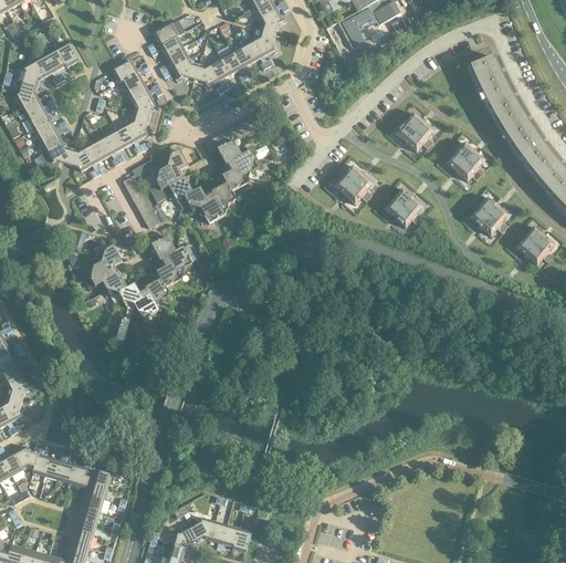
[(18,3),(16,0),(2,0),(7,10),(18,3)]
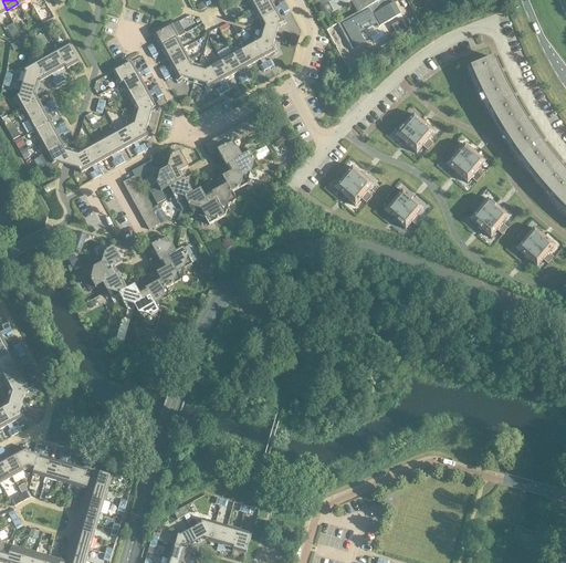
[(287,3),(285,0),(278,0),(280,2),(275,4),(273,0),(265,0),(253,7),(260,18),(262,17),(278,9),(281,7),(287,3)]
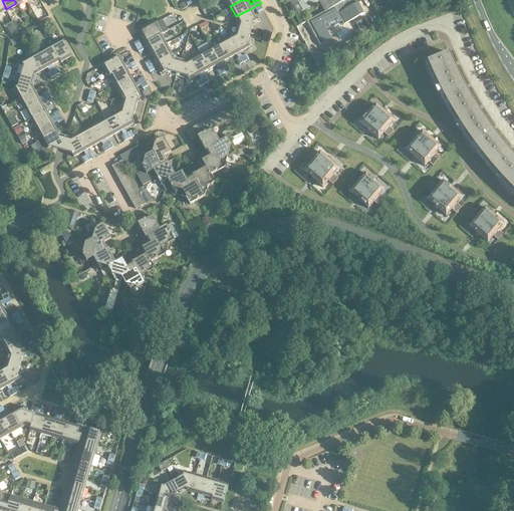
[(292,4),(296,12),(302,8),(298,0),(292,4)]
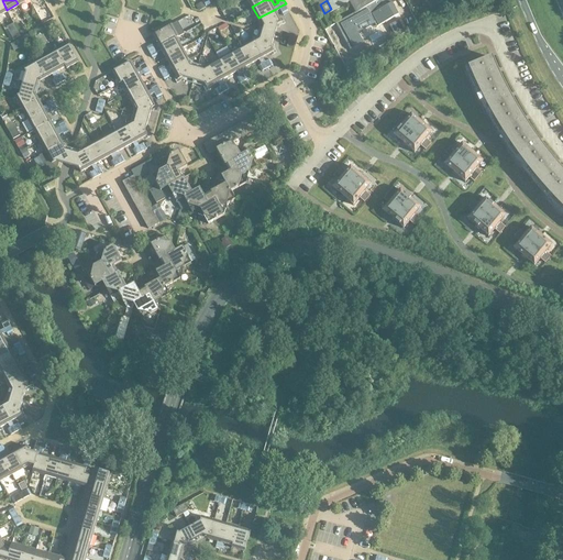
[(327,0),(331,9),(348,0),(353,0),(357,9),(373,0),(327,0)]
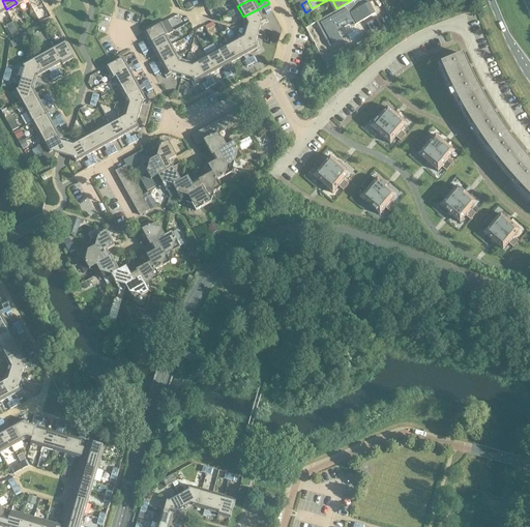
[(370,1),(369,0),(351,0),(336,8),(327,13),(327,15),(316,21),(320,27),(330,21),(331,22),(343,15),(349,26),(375,11),(373,12),(366,2),(370,1)]
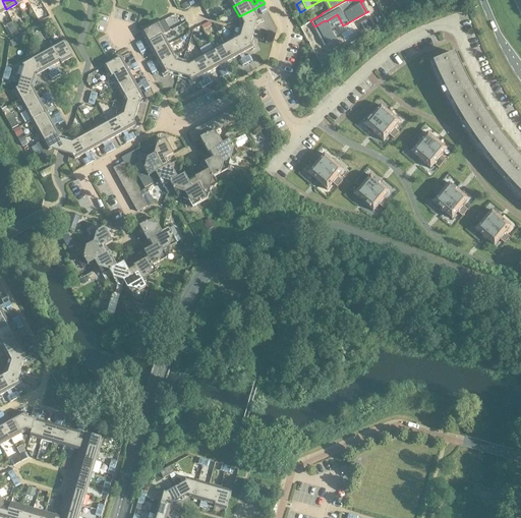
[(261,18),(255,8),(241,15),(244,20),(242,27),(253,31),(256,20),(261,18)]
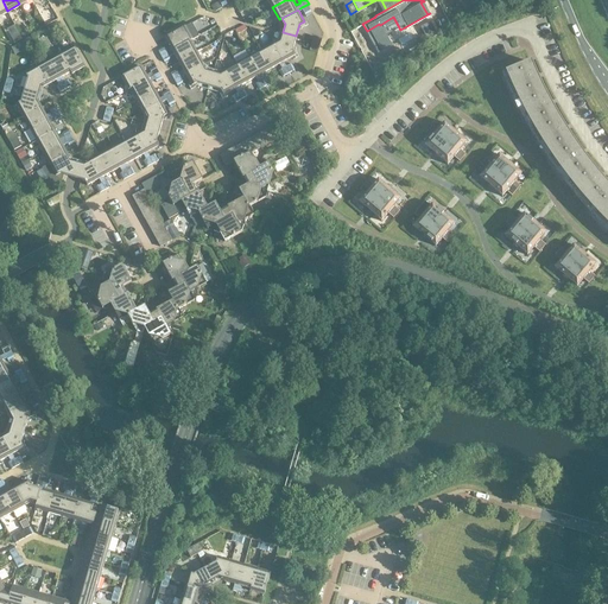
[(245,23),(234,29),(236,32),(247,26),(245,23)]
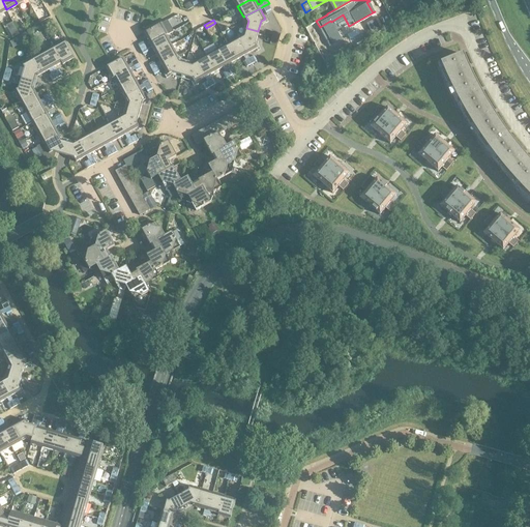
[(168,31),(162,21),(144,31),(148,38),(145,40),(143,38),(140,39),(138,41),(141,47),(167,32),(168,31)]
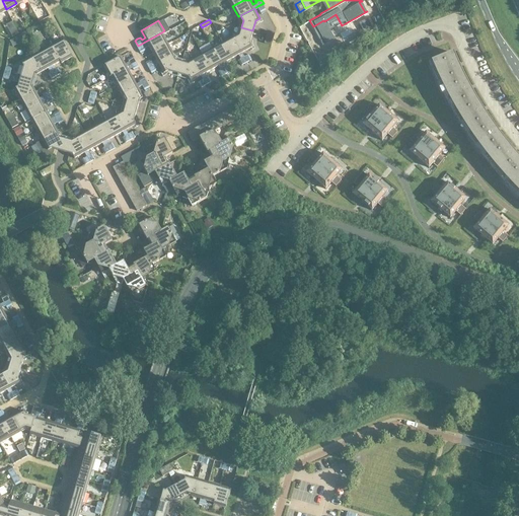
[(15,25),(9,28),(12,34),(18,30),(15,25)]
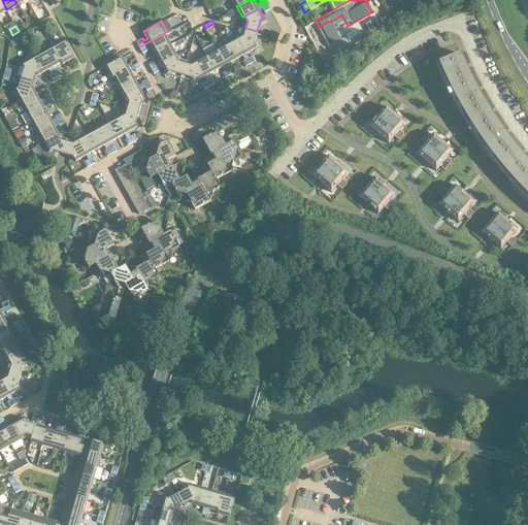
[(257,31),(245,28),(244,34),(238,37),(246,51),(254,47),(255,50),(260,46),(259,44),(256,45),(255,41),(257,31)]
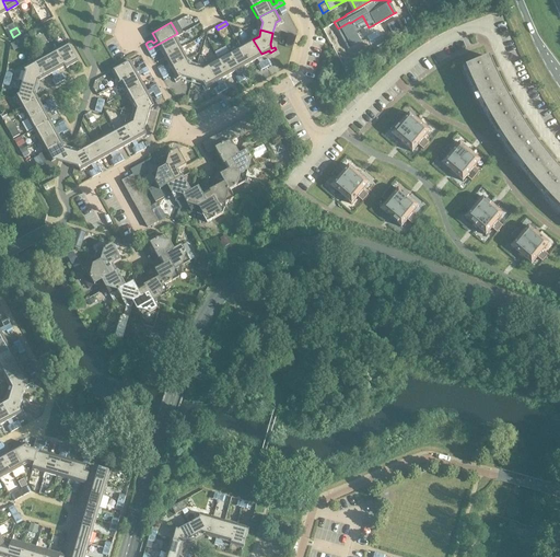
[(286,45),(292,46),(296,33),(289,32),(286,45)]
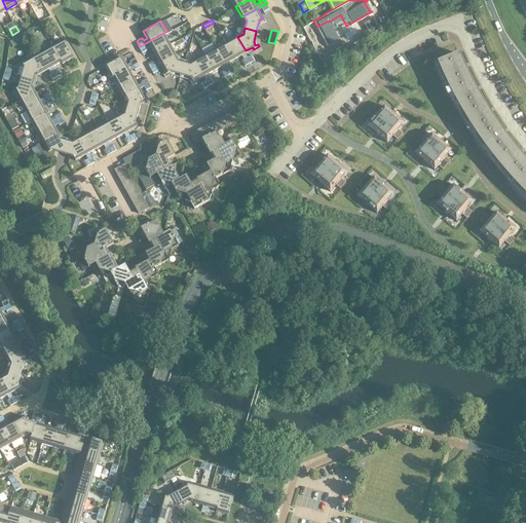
[(171,42),(165,32),(140,46),(142,51),(148,48),(147,46),(151,44),(155,51),(171,42)]
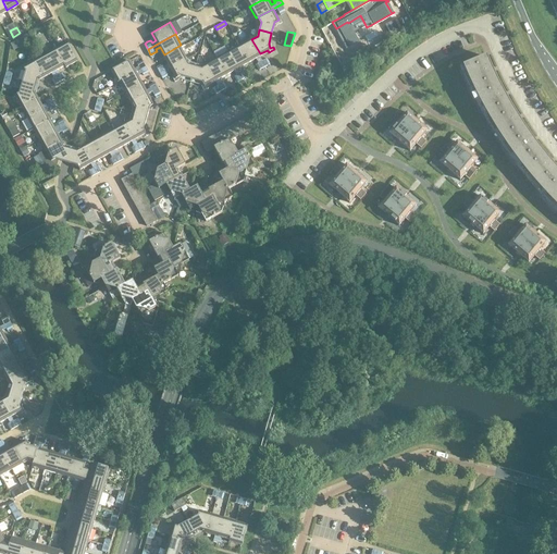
[(22,35),(10,41),(13,47),(25,40),(22,35)]
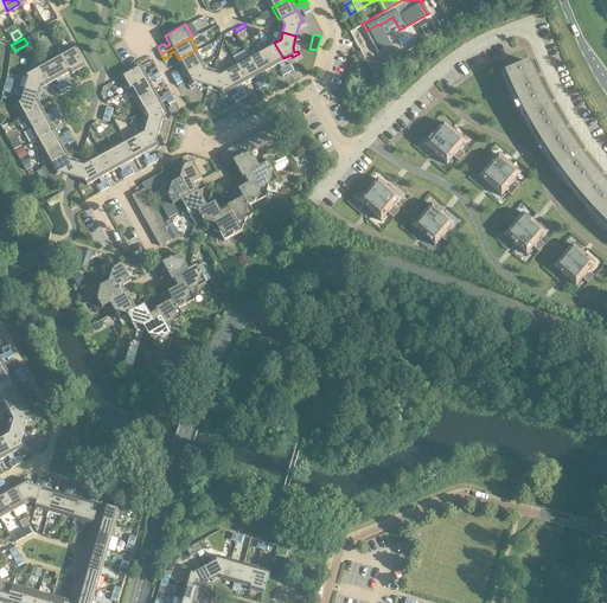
[(279,66),(282,74),(289,69),(286,63),(283,58),(274,43),(273,40),(261,47),(272,65),(280,62),(282,65),(279,66)]
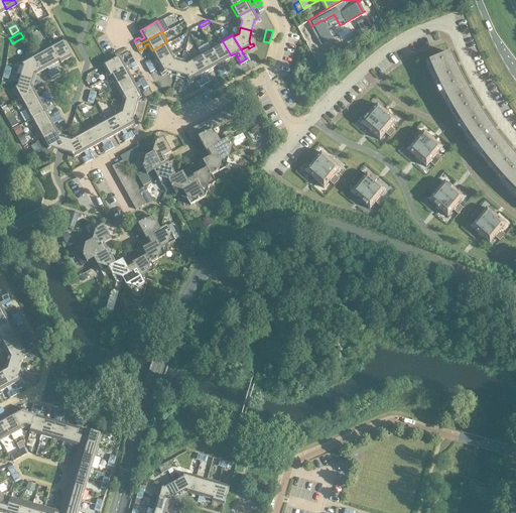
[(72,54),(62,37),(51,43),(60,58),(61,60),(72,54)]
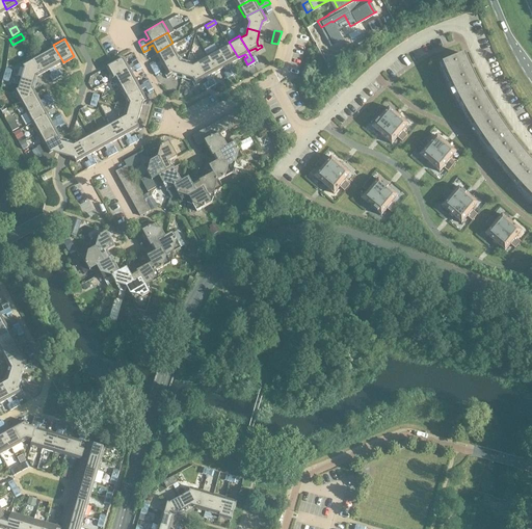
[(238,57),(229,42),(218,47),(233,73),(238,70),(235,64),(233,65),(231,61),(238,57)]
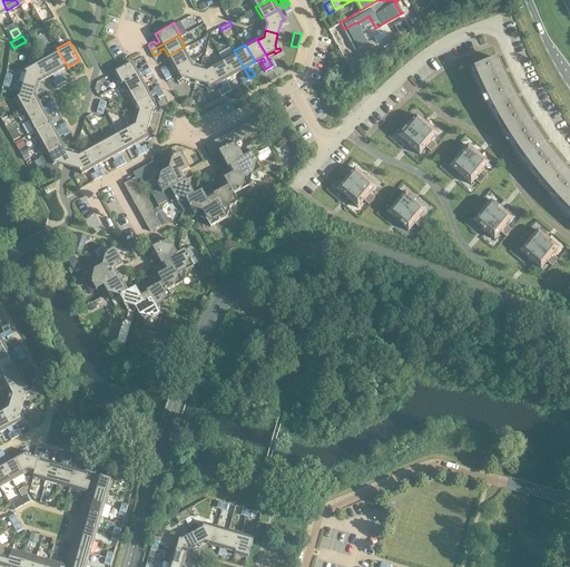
[(164,74),(170,70),(174,67),(189,59),(192,58),(185,46),(168,56),(172,64),(167,66),(166,64),(160,67),(164,74)]
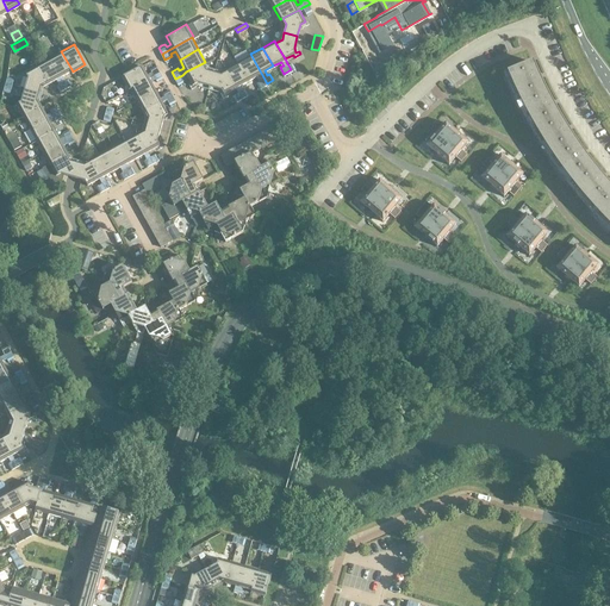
[(72,69),(61,51),(50,57),(66,87),(72,83),(69,77),(67,79),(63,74),(72,69)]
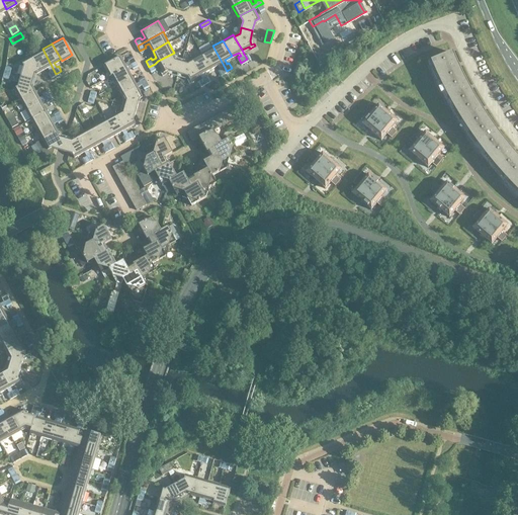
[(227,71),(212,46),(202,52),(211,67),(219,63),(221,67),(219,68),(222,74),(227,71)]
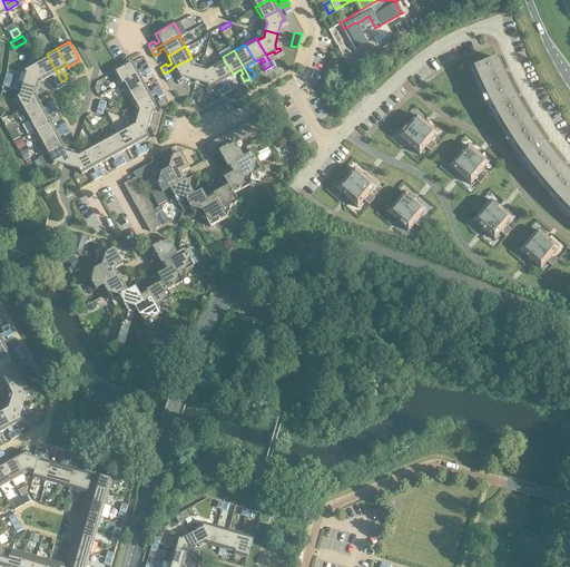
[(61,81),(47,54),(35,60),(45,77),(52,72),(56,77),(52,79),(56,85),(61,81)]
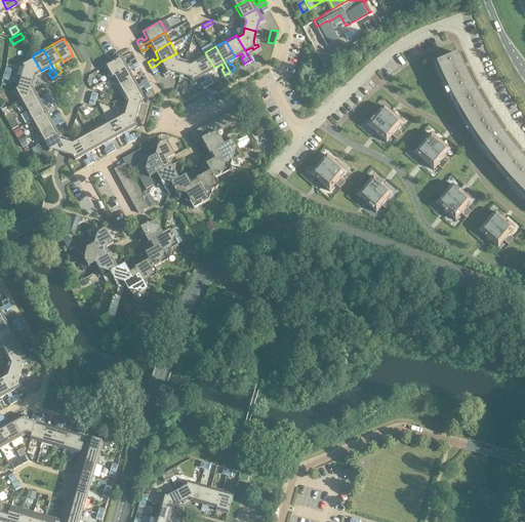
[(458,51),(436,61),(442,74),(448,86),(470,75),(463,64),(458,51)]
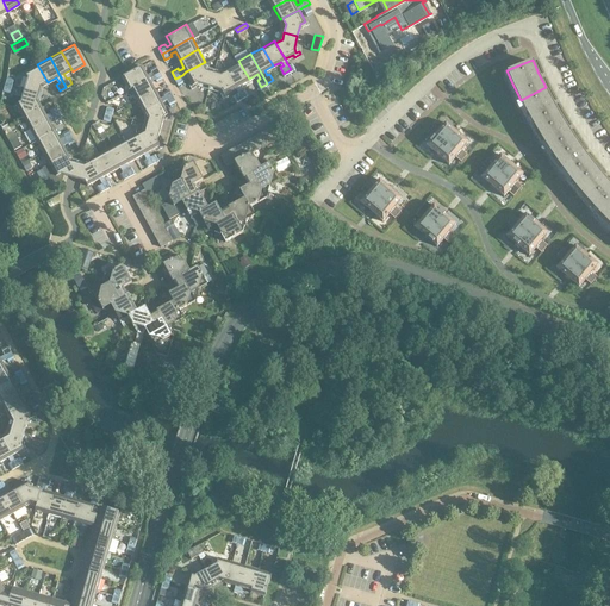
[(238,91),(243,97),(249,93),(246,87),(243,88),(241,83),(249,79),(238,61),(226,68),(228,70),(236,86),(238,91)]
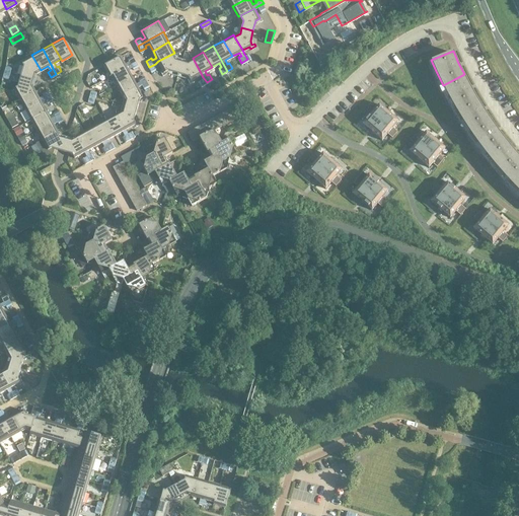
[(125,62),(121,54),(103,64),(109,75),(112,74),(136,60),(133,55),(128,57),(129,60),(125,62)]
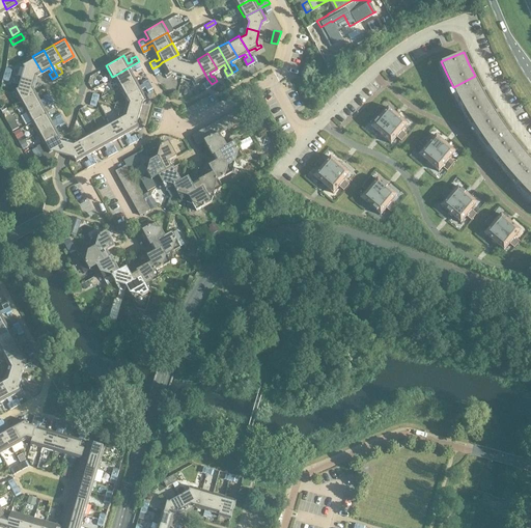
[(179,60),(176,55),(162,62),(166,70),(164,71),(167,76),(169,75),(168,73),(172,70),(183,74),(186,62),(179,60)]
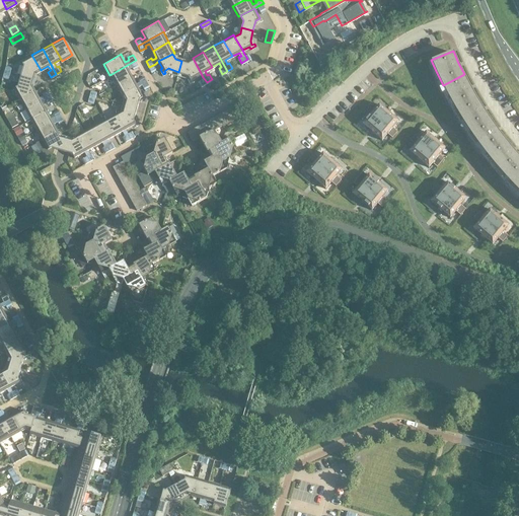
[(41,70),(31,55),(21,60),(23,64),(21,74),(31,78),(33,72),(35,71),(36,72),(41,70)]
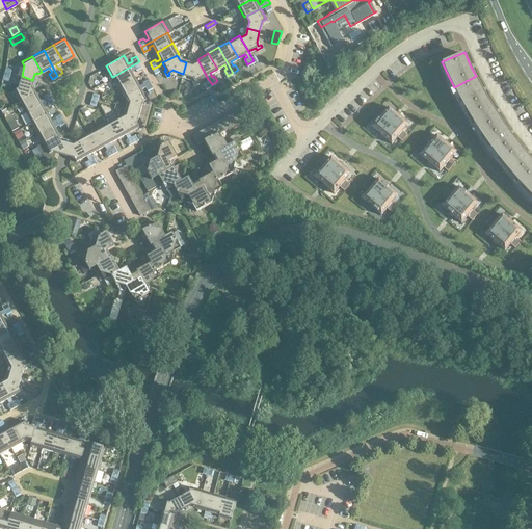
[(120,85),(136,77),(132,70),(136,68),(137,70),(142,67),(139,61),(114,76),(120,85)]
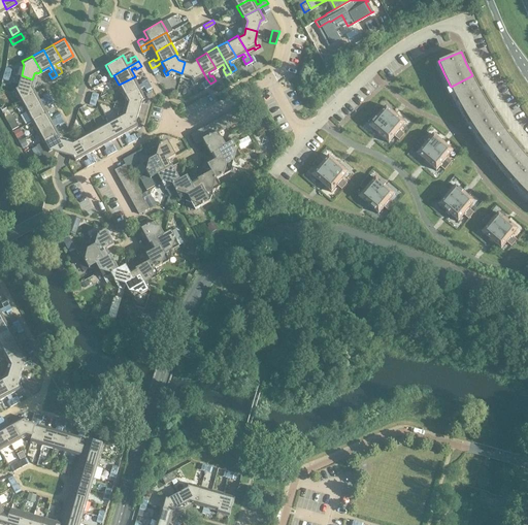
[(204,74),(197,61),(192,64),(185,62),(182,73),(192,76),(195,79),(192,81),(194,84),(199,80),(198,78),(204,74)]
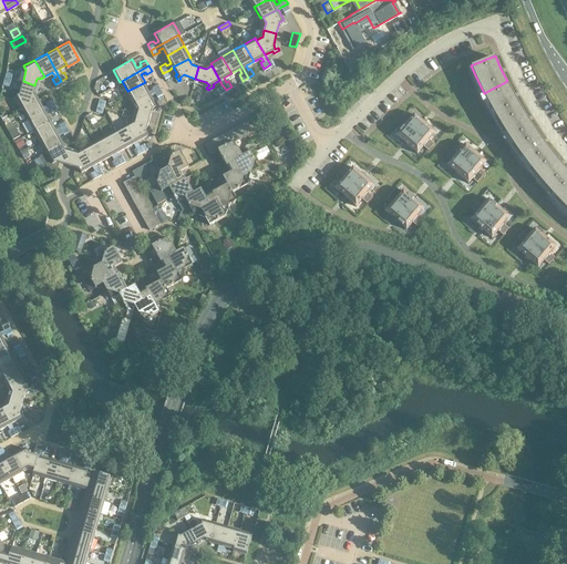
[(34,85),(23,81),(20,92),(14,95),(21,106),(39,96),(37,93),(34,94),(33,92),(34,85)]
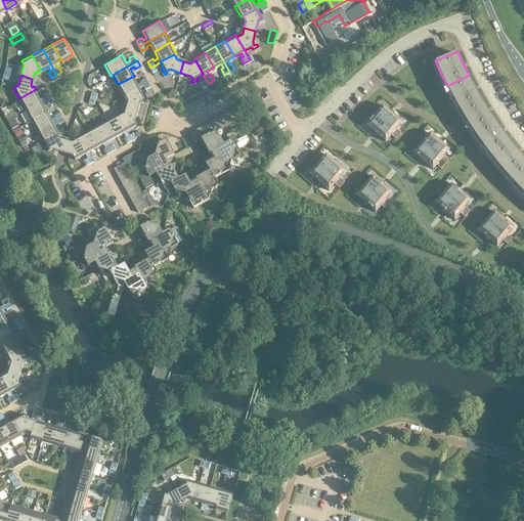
[(447,86),(453,97),(460,110),(481,97),(474,86),(469,75),(447,86)]
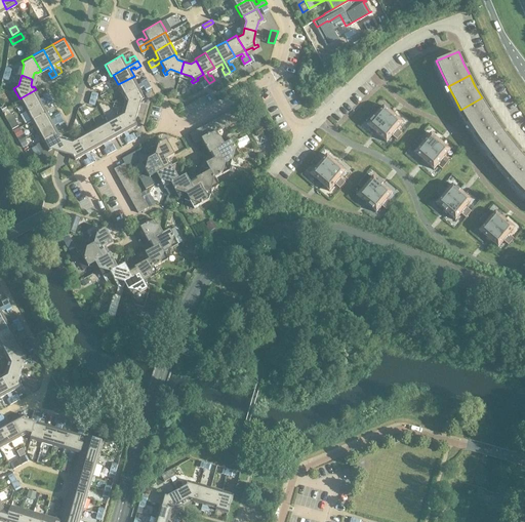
[(139,86),(144,84),(149,81),(146,76),(140,78),(142,80),(137,83),(134,76),(118,84),(124,94),(126,93),(139,86)]
